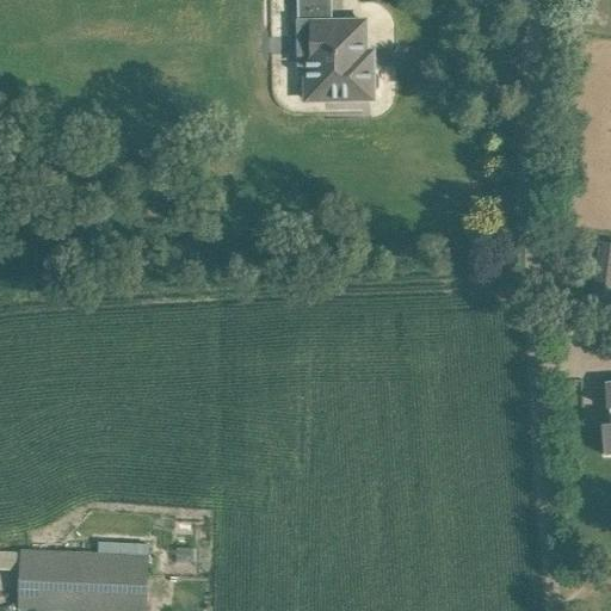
[(297,0),(298,19),(295,19),(296,67),(302,67),(307,66),(333,92),(334,103),(376,102),(375,65),(365,66),(365,50),(360,50),(359,18),(332,19),(331,0),(297,0)]
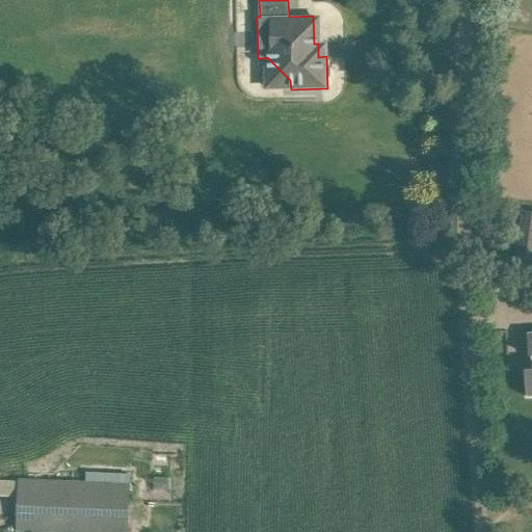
[(515,265),(531,267),(531,211),(522,210),(515,265)]
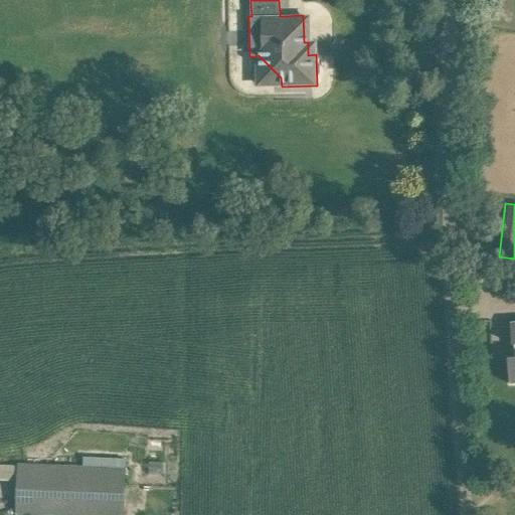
[(82,456),(82,466),(84,466),(126,468),(127,458),(82,456)]
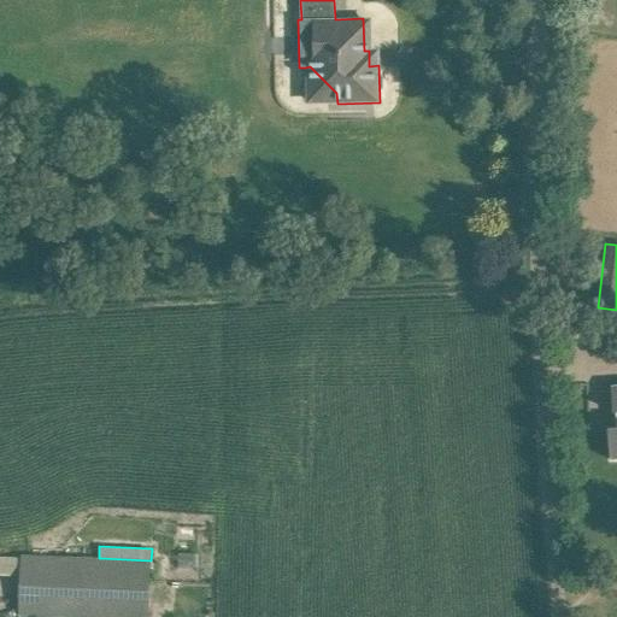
[(0,573),(19,574),(18,615),(84,616),(148,616),(151,560),(101,558),(99,558),(19,556),(19,557),(0,556),(0,573)]
